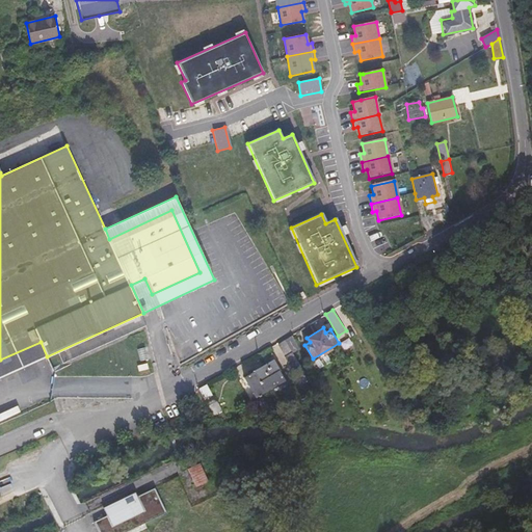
[(293,336),(286,340),(293,353),(300,348),(293,336)]
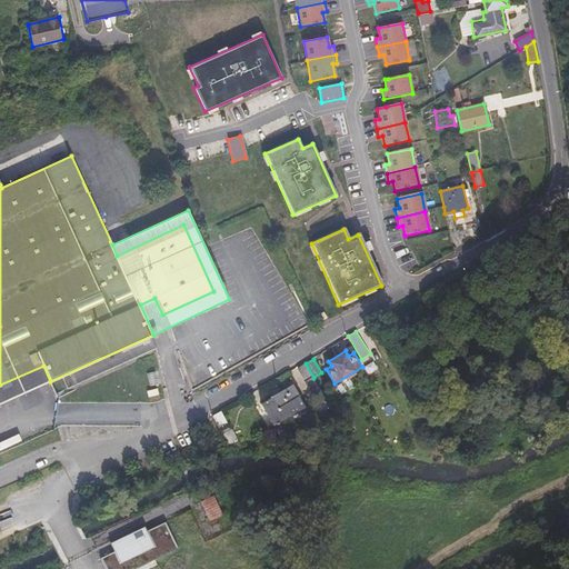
[(317,401),(325,397),(313,378),(306,363),(298,368),(301,375),(317,401)]
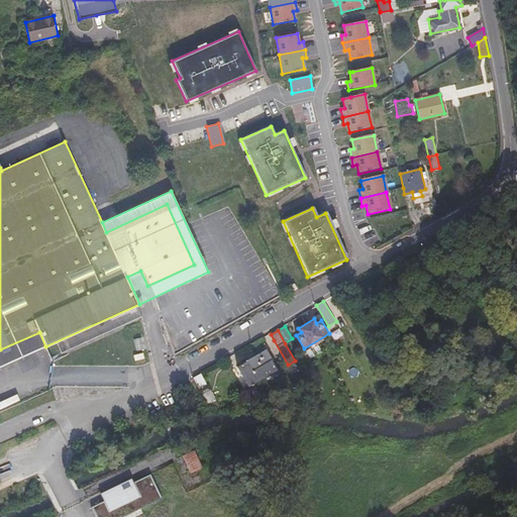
[(0,367),(45,346),(39,332),(0,349),(0,367)]
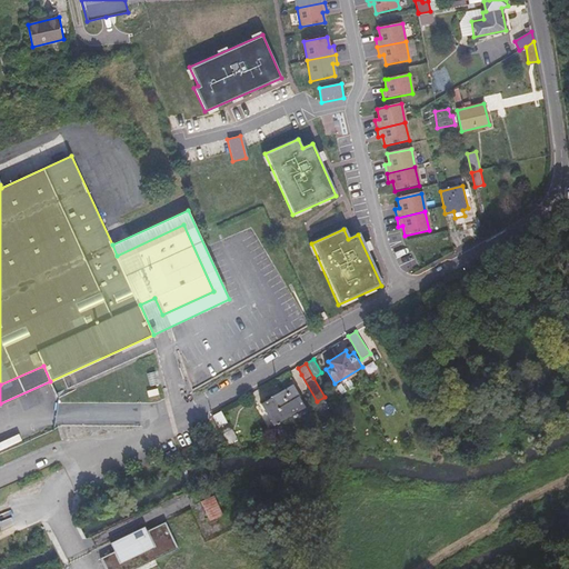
[(273,425),(282,419),(305,407),(292,385),(286,388),(271,397),(272,397),(261,403),(273,425)]
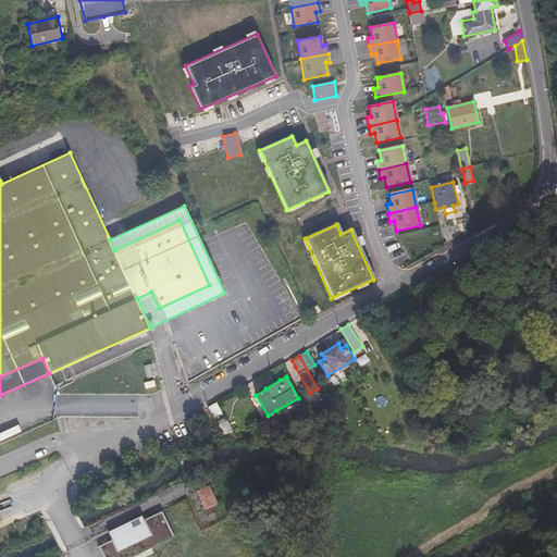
[(209,406),(219,425),(226,421),(218,403),(209,406)]
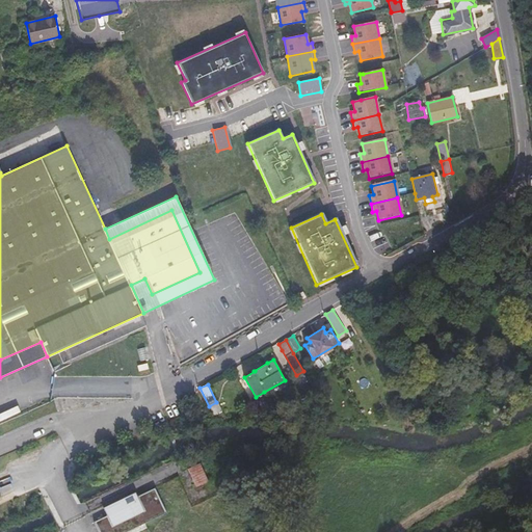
[(76,455),(71,458),(76,468),(81,466),(76,455)]
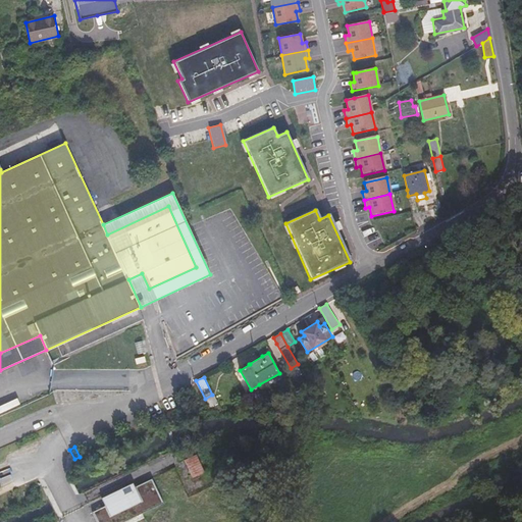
[(205,472),(197,454),(185,459),(193,477),(205,472)]
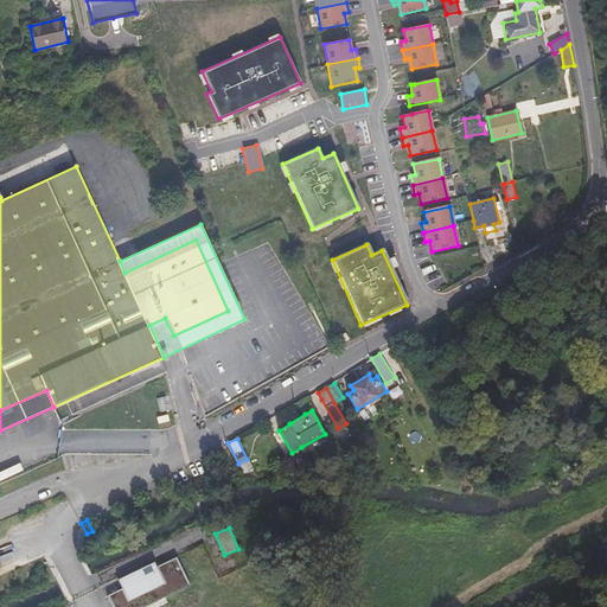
[(119,580),(122,588),(108,595),(113,606),(142,606),(190,585),(177,557),(157,567),(154,562),(119,580)]
